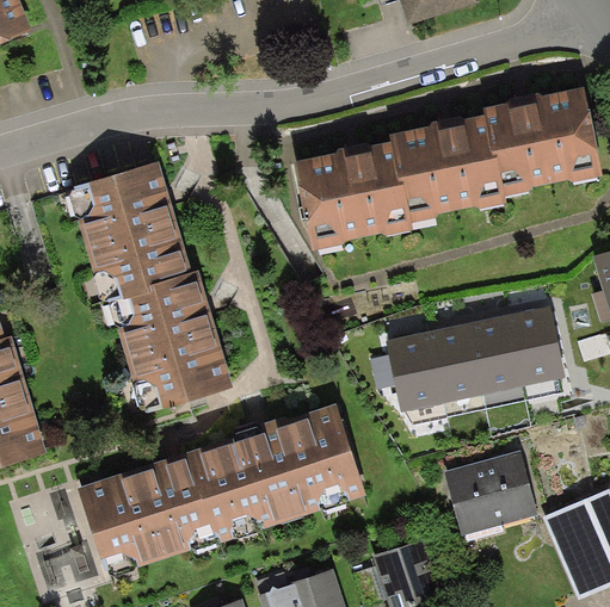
[(0,0),(0,42),(31,31),(18,0),(0,0)]
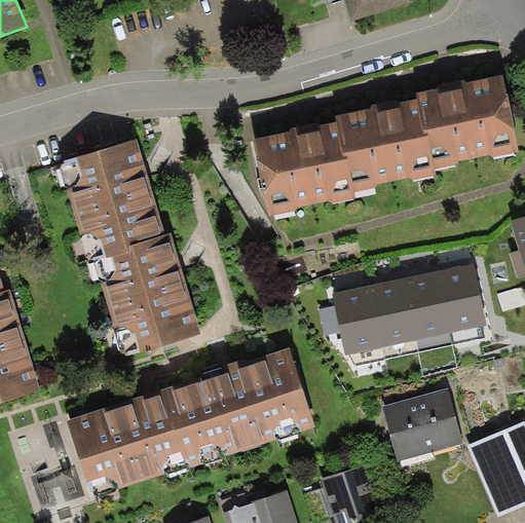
[(343,0),(350,21),(412,2),(411,0),(343,0)]
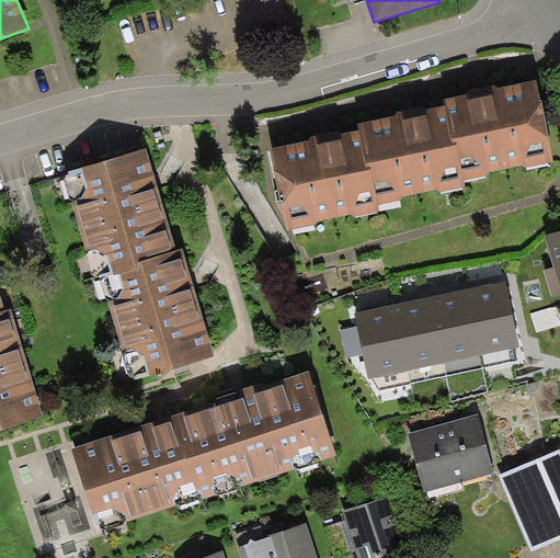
[(468,93),(443,99),(444,105),(453,145),(456,144),(464,180),(488,175),(487,171),(522,164),(523,167),(552,161),(536,80),(493,89),(492,83),(467,89),(468,93)]
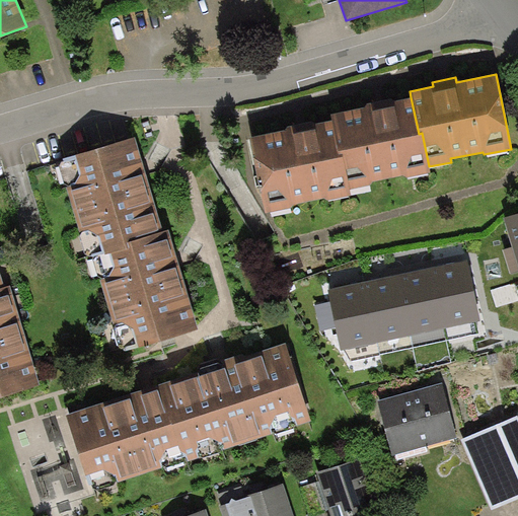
[(364,106),(329,114),(331,120),(339,156),(343,155),(350,189),(372,183),(372,181),(405,174),(405,177),(430,172),(429,166),(422,133),(419,134),(411,97),(391,101),(390,96),(364,102),(364,106)]
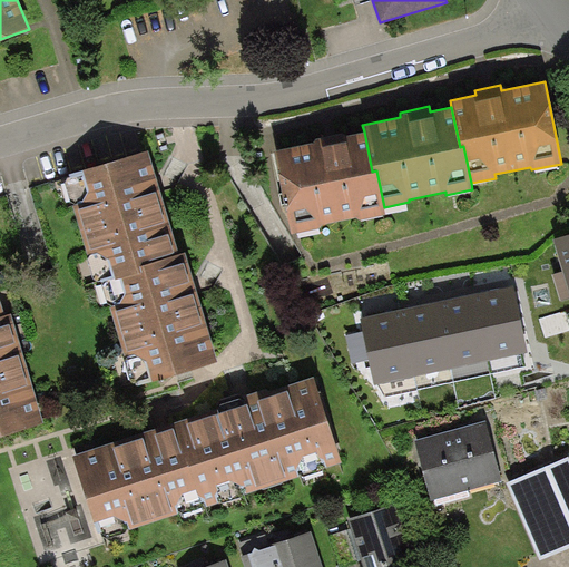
[(313,143),(273,150),(285,214),(286,213),(291,234),(322,227),(322,225),(359,217),(360,220),(385,214),(384,207),(376,170),(372,172),(364,132),(343,136),(342,132),(312,138),(313,143)]
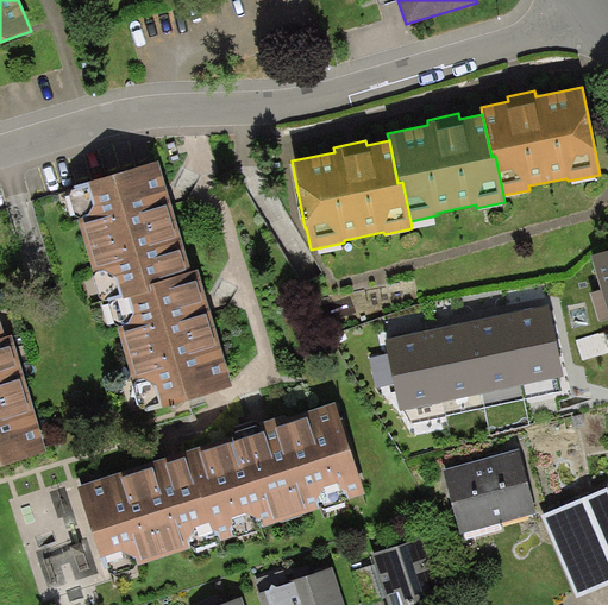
[(107,298),(192,271),(157,159),(73,186),(68,191),(100,296),(105,300),(107,298)]
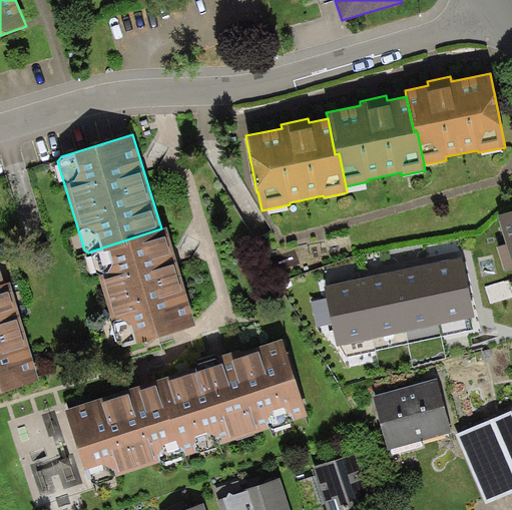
[(511,208),(496,213),(511,263),(511,208)]
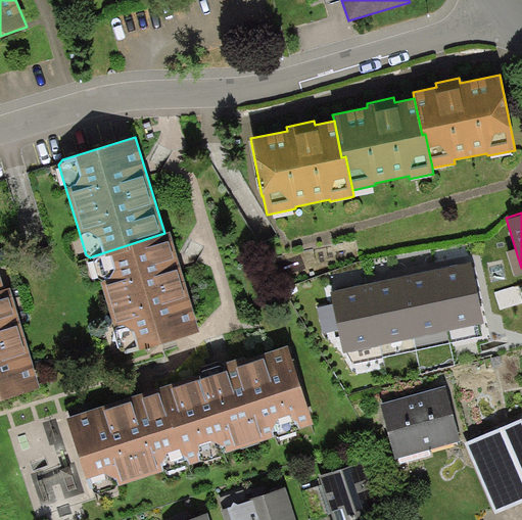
[(170,231),(164,233),(92,256),(97,277),(100,280),(120,348),(123,350),(138,347),(139,350),(200,332),(170,231)]
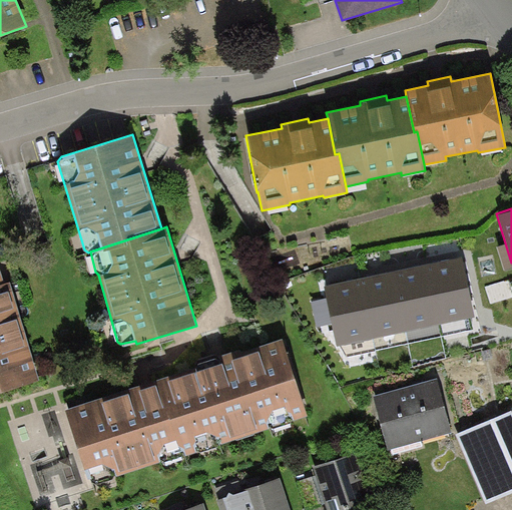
[(427,264),(439,323),(473,316),(461,257),(427,264)]
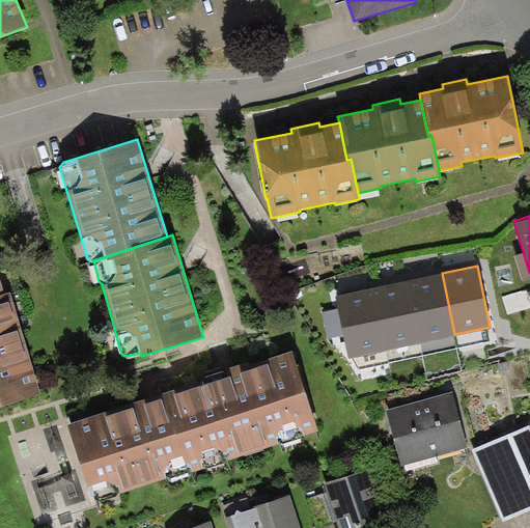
[(407,280),(420,341),(454,334),(442,273),(407,280)]
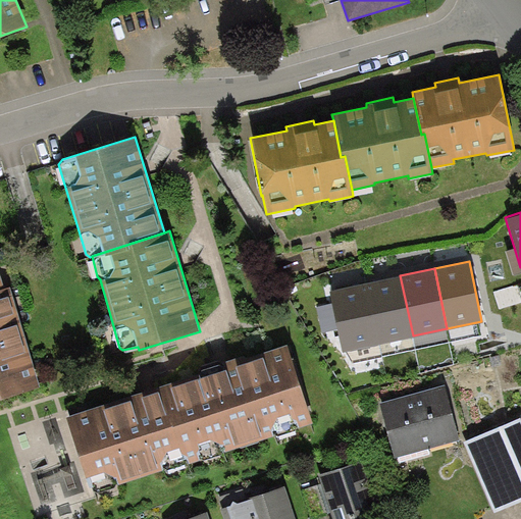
[(366,282),(379,343),(413,335),(400,275),(366,282)]
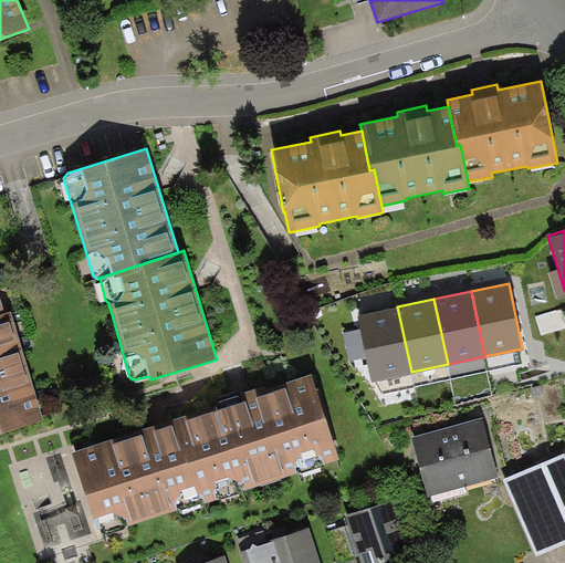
[(411,372),(397,306),(357,315),(372,381),(411,372)]
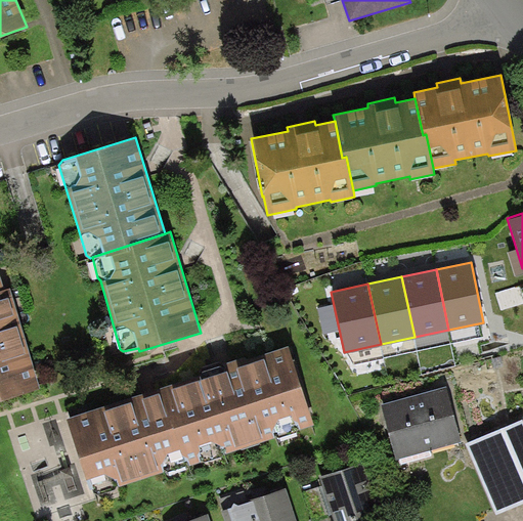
[(10,288),(5,290),(0,291),(0,400),(40,387),(10,288)]
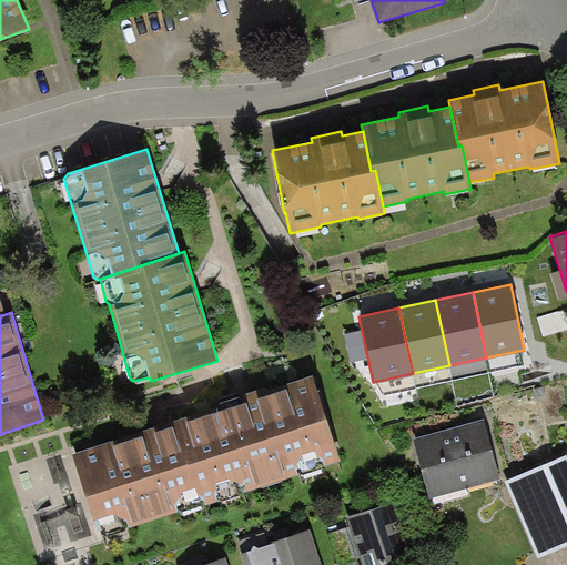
[(312,375),(186,415),(213,501),(338,461),(312,375)]
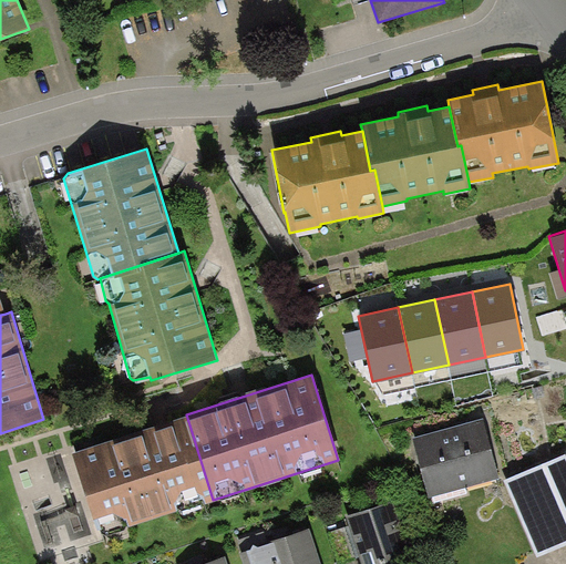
[(100,536),(213,500),(186,414),(72,451),(100,536)]
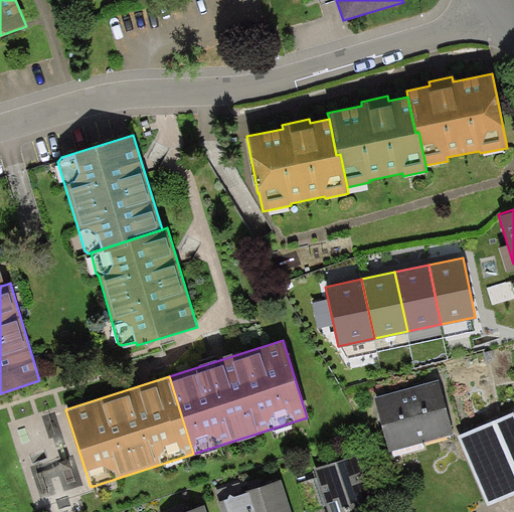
[(452,432),(437,378),(374,396),(389,450),(452,432)]
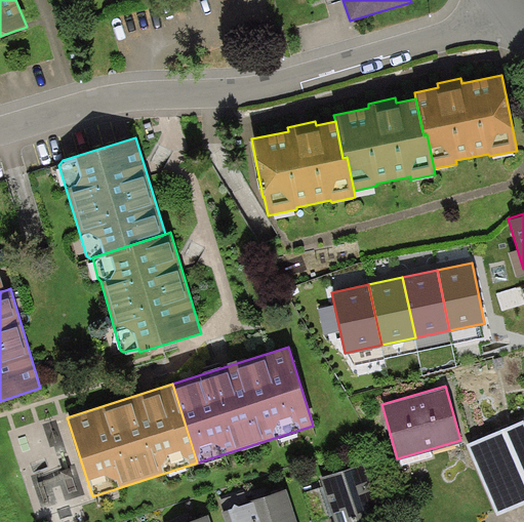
[(523,422),(523,418),(467,442),(496,513),(523,500),(523,422)]
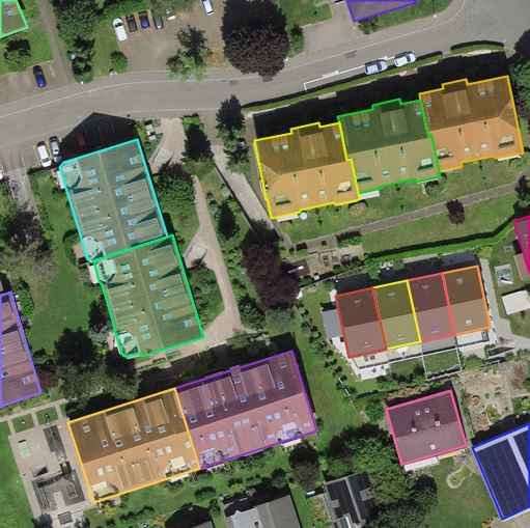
[(368,467),(323,482),(338,527),(372,527),(387,524),(368,467)]
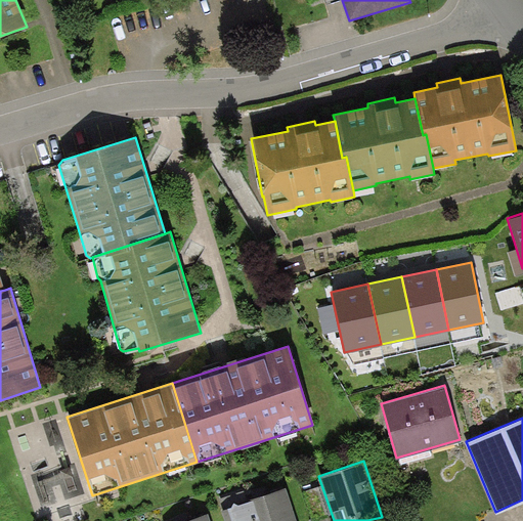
[(296,520),(285,486),(267,492),(264,485),(246,491),(245,488),(219,496),(223,509),(222,510),(225,520),(296,520)]
